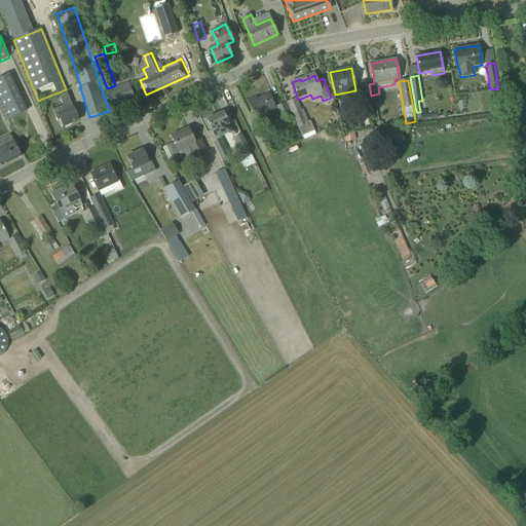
[(368,81),(361,82),(364,98),(371,96),(369,84),(368,81)]
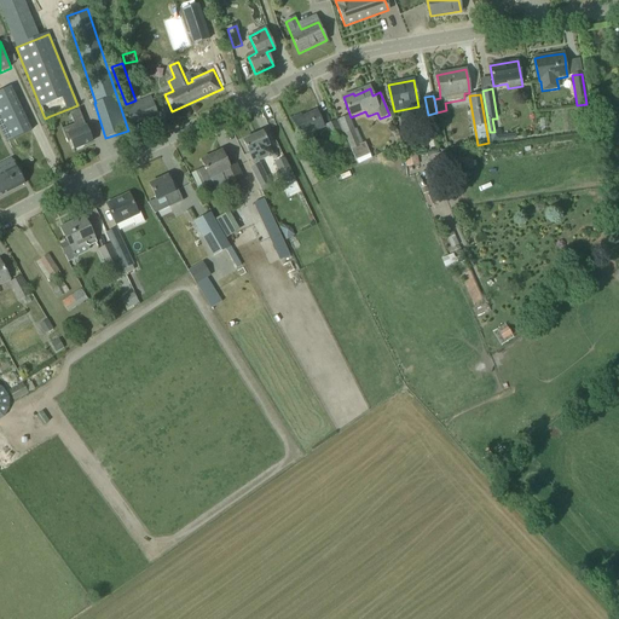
[(133,123),(157,114),(150,97),(126,108),(133,123)]
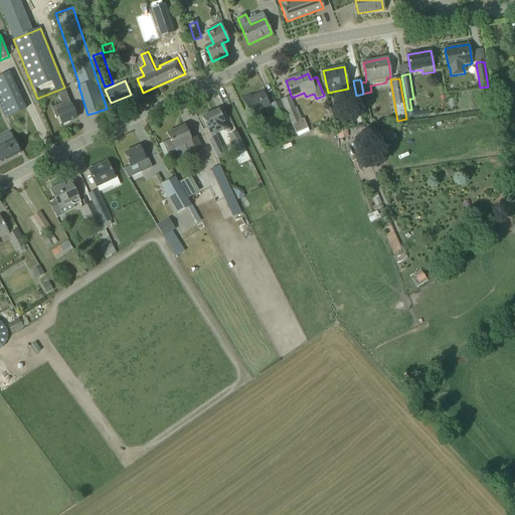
[(61,104),(51,108),(56,120),(59,118),(61,124),(76,118),(72,109),(69,101),(65,92),(58,95),(61,104)]
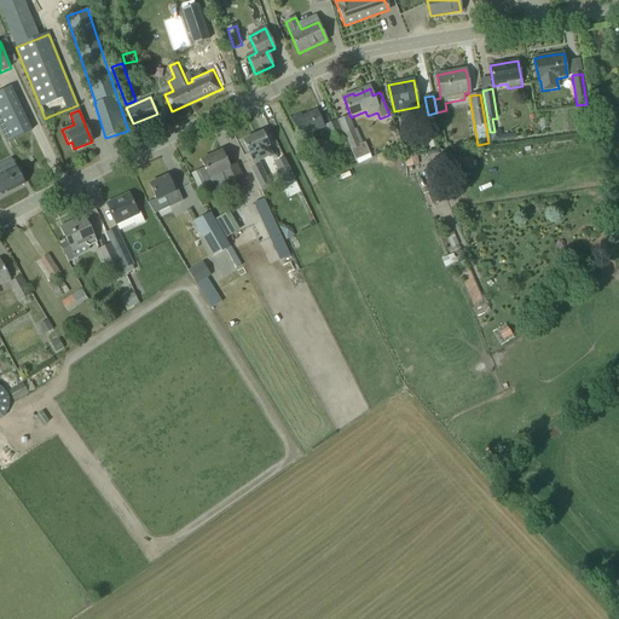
[(293,120),(301,138),(324,128),(317,111),(301,119),(300,116),(293,120)]
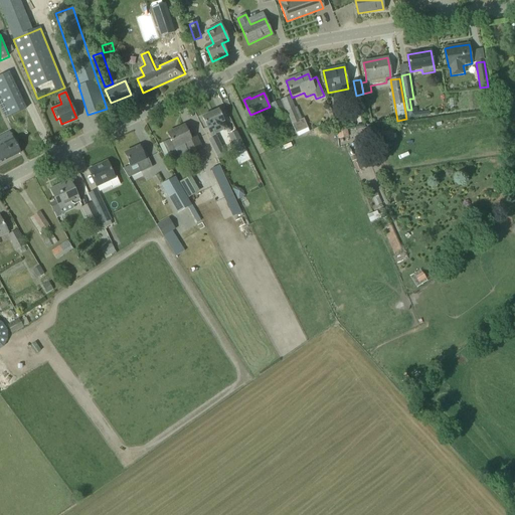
[(290,97),(282,101),(296,133),(308,128),(304,119),(302,120),(297,108),(295,109),(290,97)]
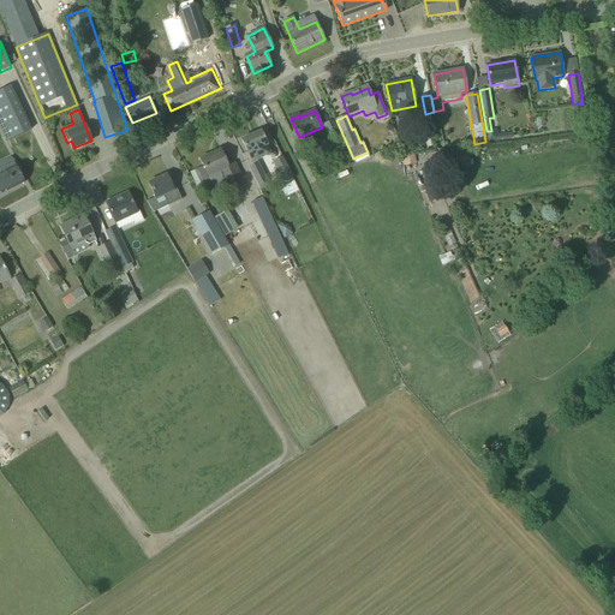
[(334,145),(344,142),(334,120),(323,125),(334,145)]
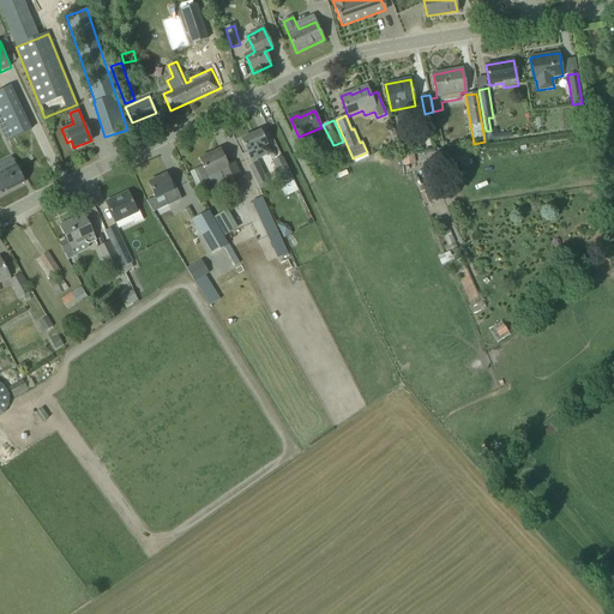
[(491,131),(486,131),(487,142),(511,138),(510,133),(497,134),(497,130),(491,131)]
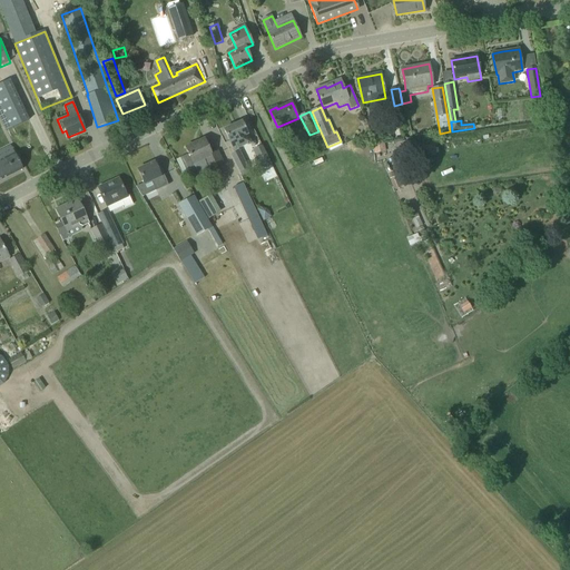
[(238,173),(247,169),(237,149),(251,144),(246,135),(247,135),(242,123),(224,130),(229,141),(225,144),(238,173)]
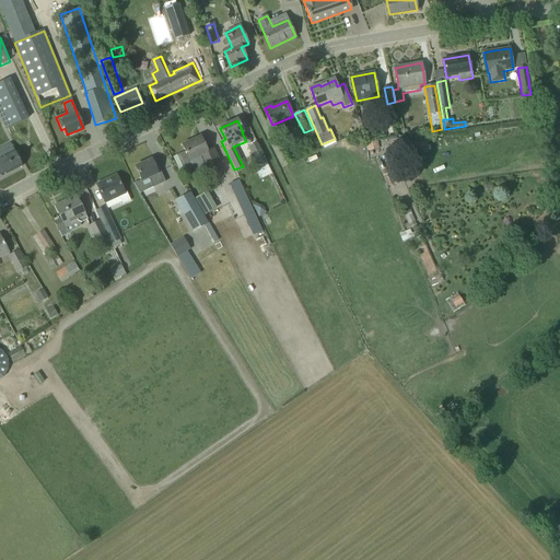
[(185,151),(177,155),(184,172),(193,167),(196,173),(207,168),(220,163),(219,160),(213,150),(208,152),(200,137),(183,146),(185,151)]
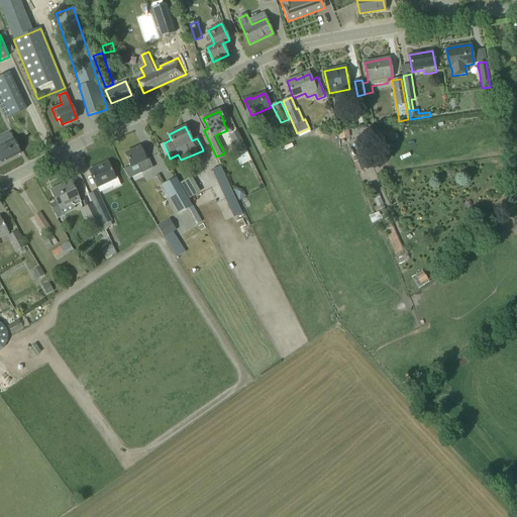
[(396,140),(393,127),(369,131),(370,139),(374,139),(374,144),(396,140)]
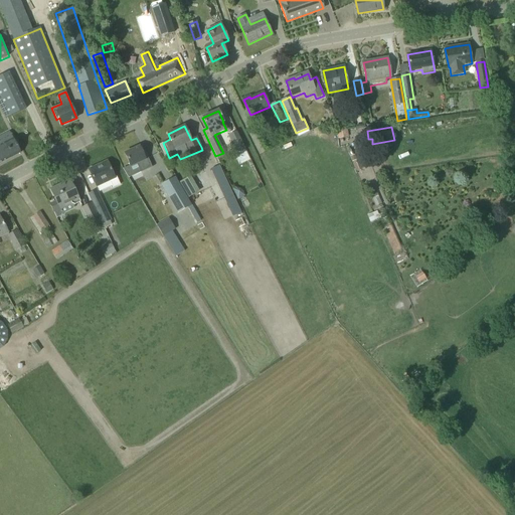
[(236,133),(229,136),(234,147),(237,153),(245,150),(242,143),(236,133)]
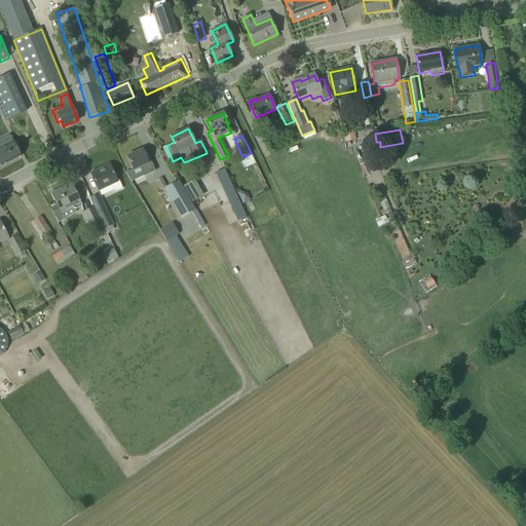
[(37,147),(50,146),(49,139),(36,139),(37,147)]
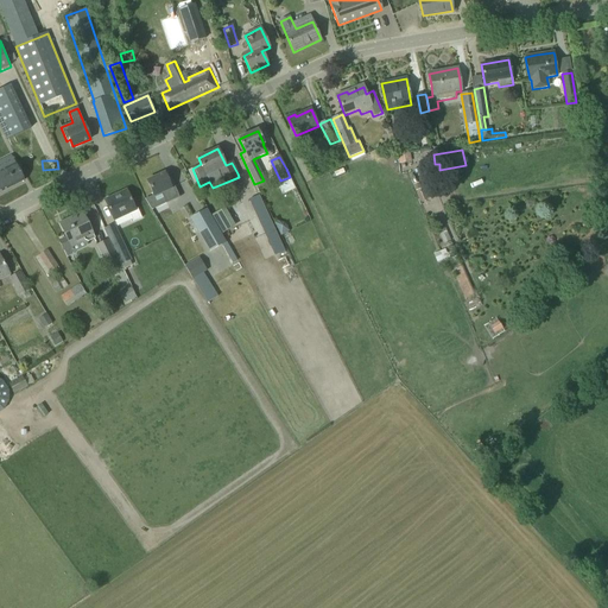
[(0,192),(24,181),(16,164),(0,171),(0,192)]
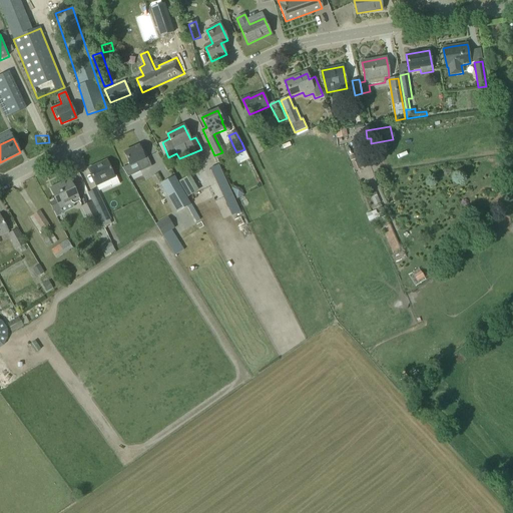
[(128,162),(129,165),(130,166),(136,164),(139,170),(147,167),(144,160),(145,159),(143,155),(139,146),(124,153),(128,162)]
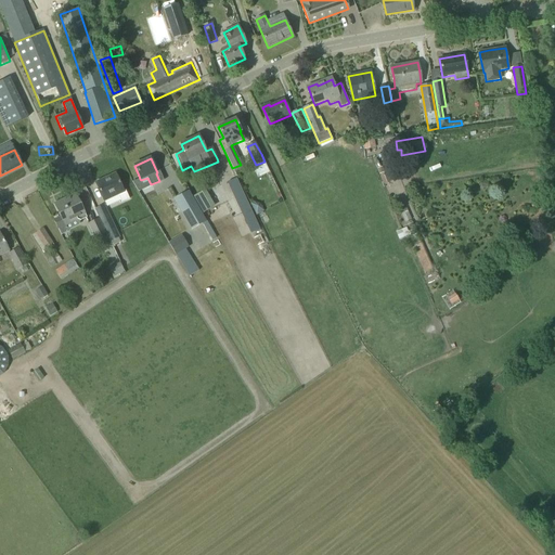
[(162,169),(166,180),(176,176),(173,172),(175,172),(170,165),(162,169)]
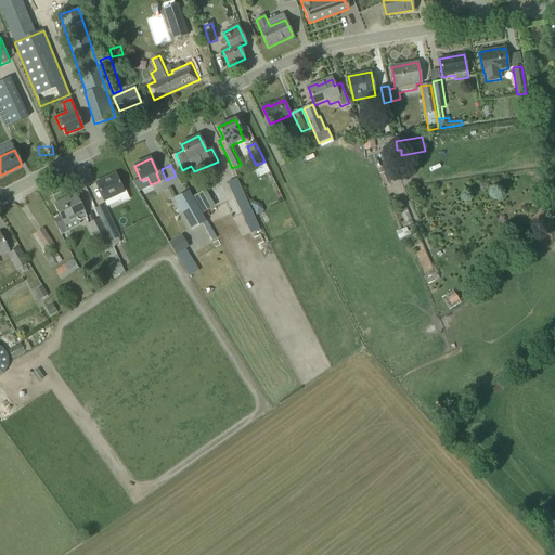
[(104,201),(118,195),(121,203),(129,199),(126,191),(124,192),(115,173),(95,183),(104,201)]
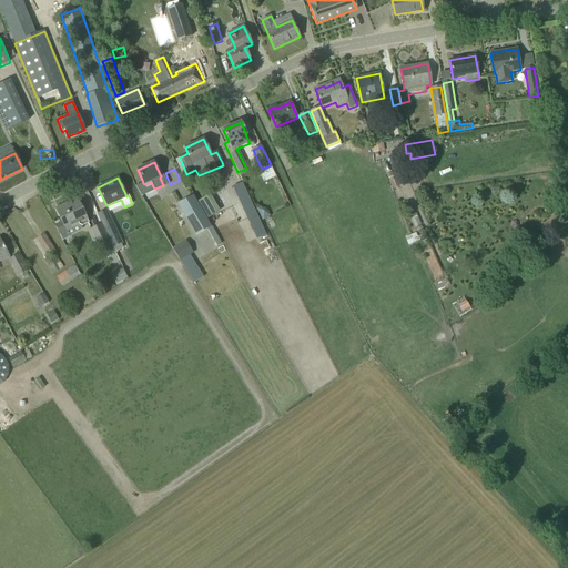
[(395,179),(389,181),(393,189),(398,186),(395,179)]
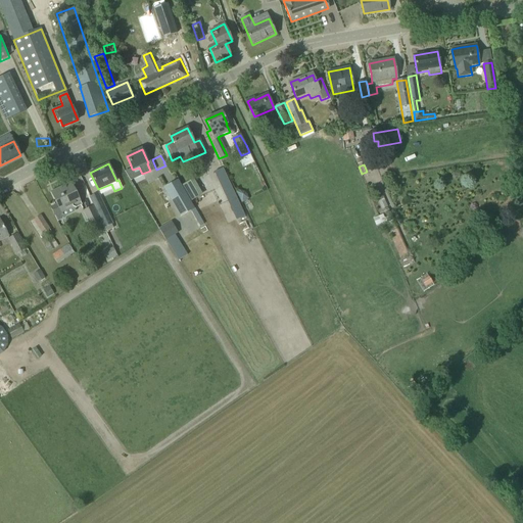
[(236,219),(244,215),(223,169),(216,172),(236,219)]
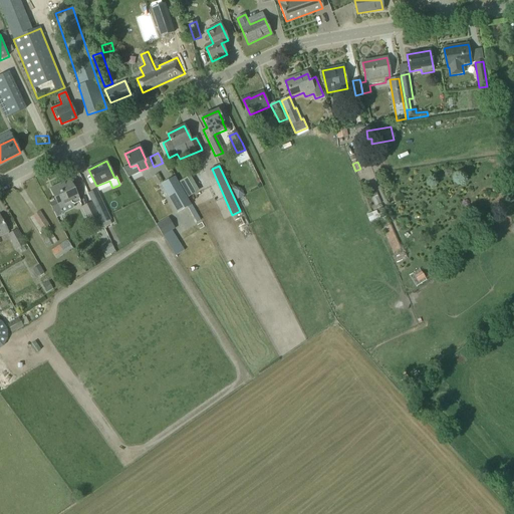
[(149,168),(130,177),(134,186),(153,177),(149,168)]
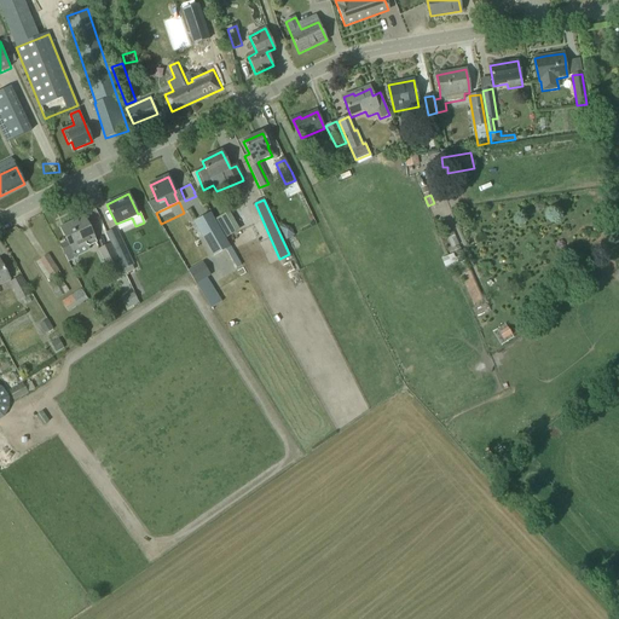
[(226,237),(239,230),(229,212),(215,219),(226,237)]
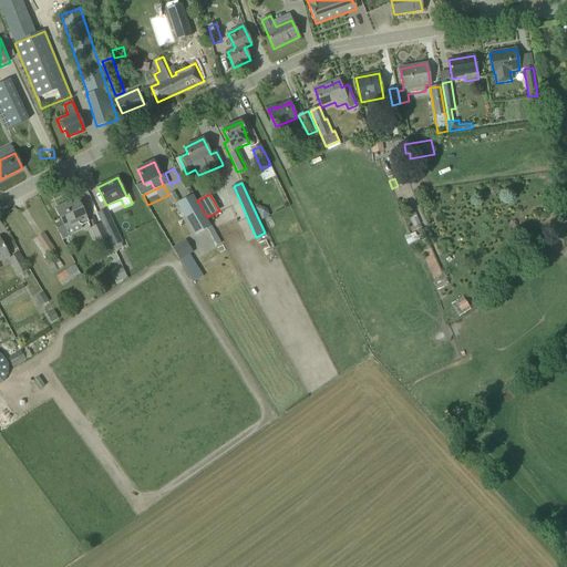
[(82,226),(89,223),(76,198),(55,208),(61,222),(55,225),(62,240),(68,238),(69,235),(65,228),(78,223),(78,224),(82,226)]
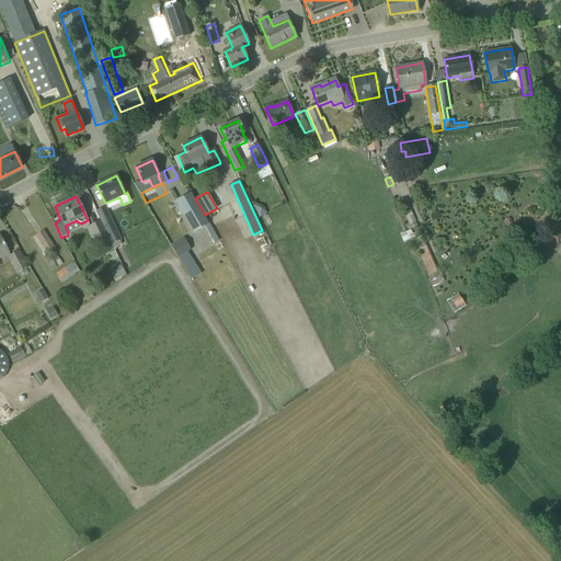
[(96,212),(112,244),(121,241),(105,207),(96,212)]
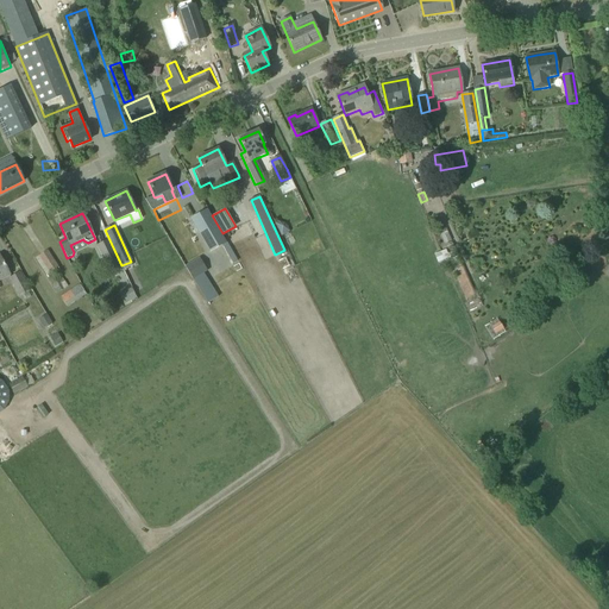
[(121,267),(108,240),(96,246),(104,262),(105,262),(106,264),(110,262),(114,270),(121,267)]
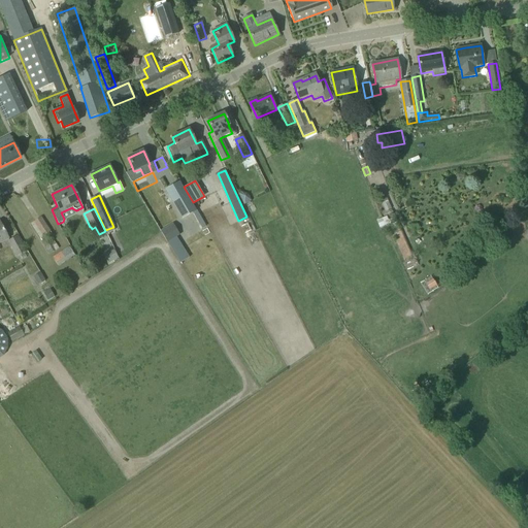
[(53,236),(41,218),(31,224),(44,244),(43,244),(50,255),(59,249),(52,237),(53,236)]
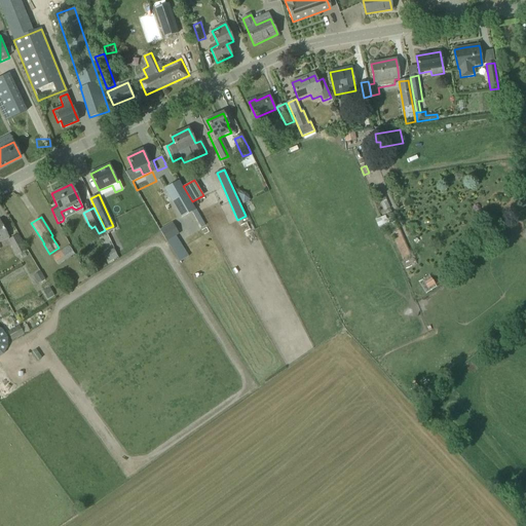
[(396,222),(393,217),(385,221),(403,260),(403,259),(406,266),(415,262),(412,256),(397,221),(396,222)]
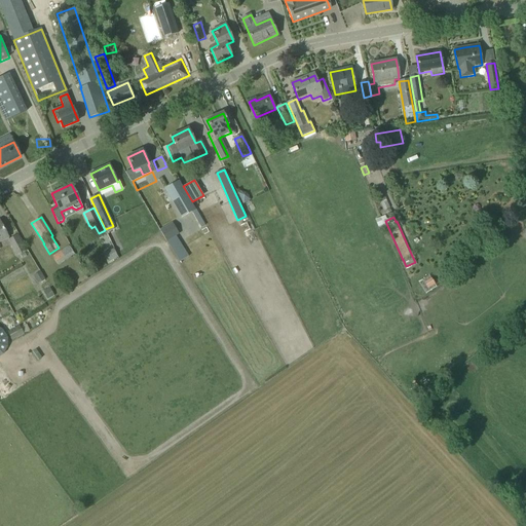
[(161,229),(159,230),(166,241),(179,234),(173,223),(171,224),(161,229)]
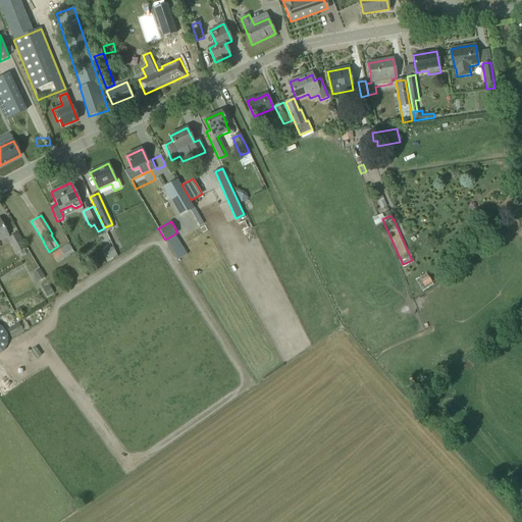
[(17,254),(24,250),(16,235),(8,239),(17,254)]
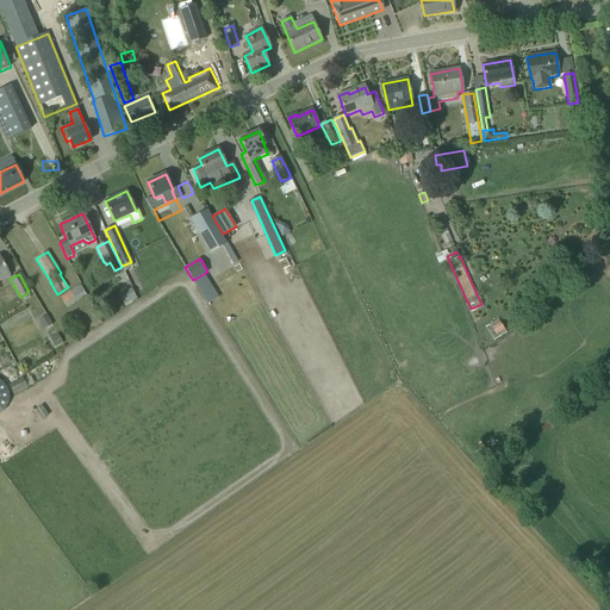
[(0,285),(1,287),(11,282),(8,278),(0,281),(0,285)]
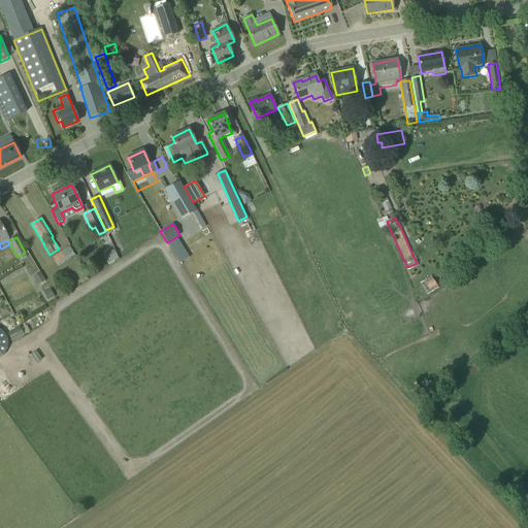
[(59,266),(74,256),(68,246),(53,258),(59,266)]
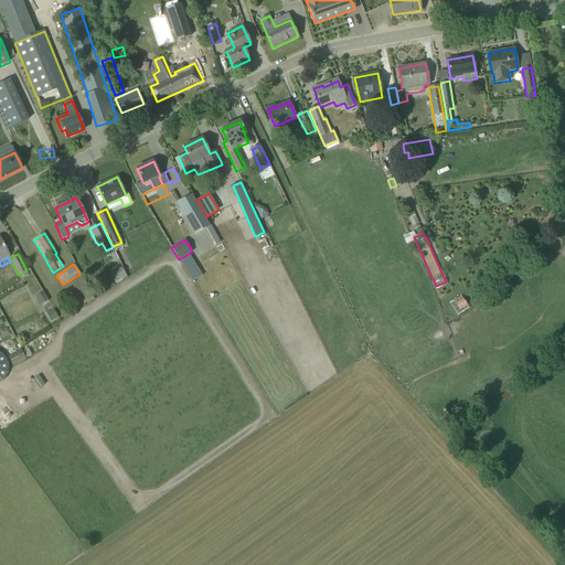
[(112,272),(115,281),(127,276),(124,266),(112,272)]
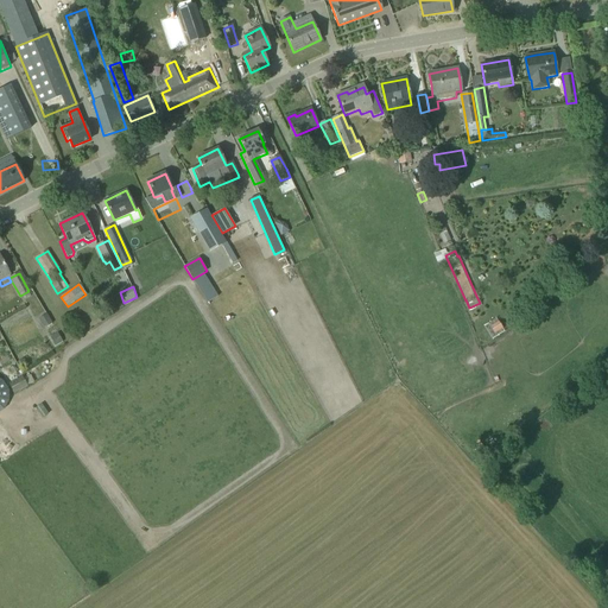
[(0,328),(7,346),(38,334),(27,308),(0,318),(0,328)]
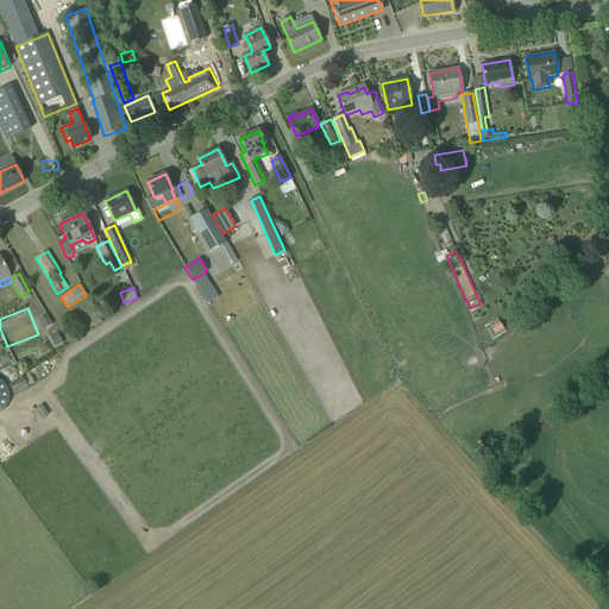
[(26,389),(25,388),(35,383),(31,376),(10,385),(14,394),(26,389)]
